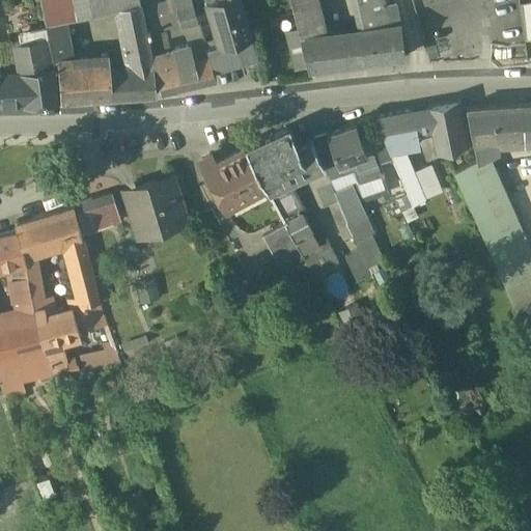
[(40,0),(46,22),(64,18),(119,6),(141,2),(140,0),(40,0)]
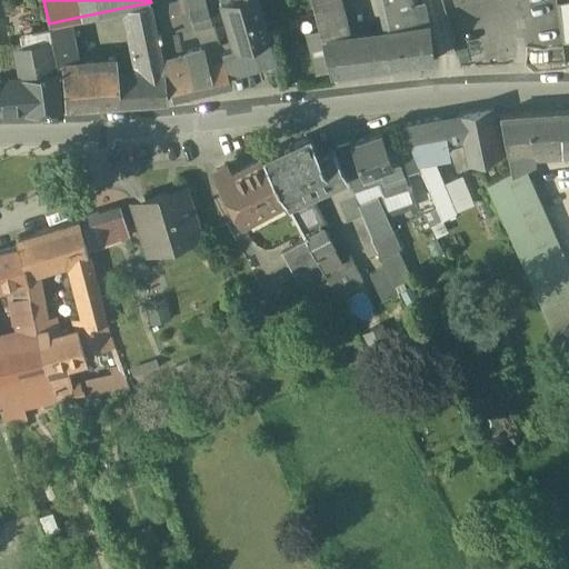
[(175,31),(167,0),(150,0),(151,2),(158,36),(175,31)]
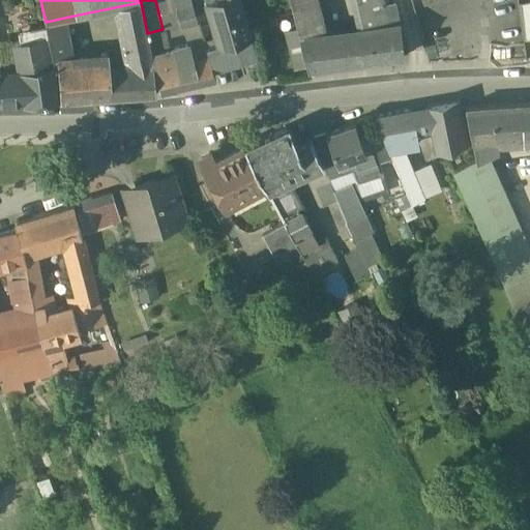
[(192,0),(167,0),(166,0),(172,20),(178,18),(181,26),(183,26),(198,22),(192,0)]
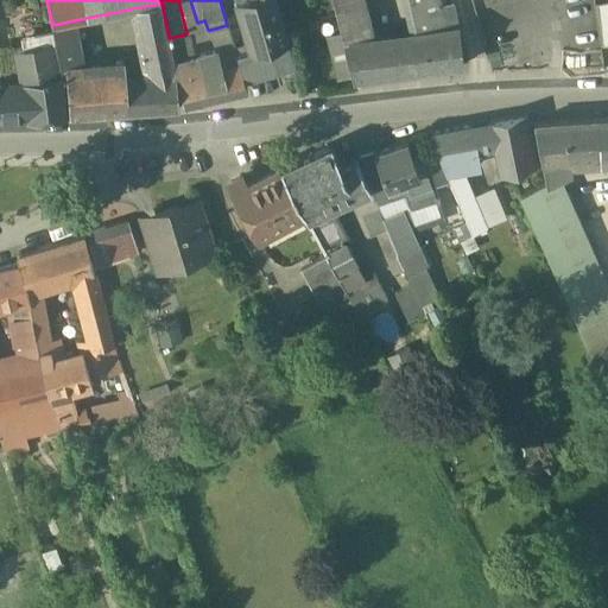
[(276,0),(242,0),(239,7),(238,7),(248,44),(249,44),(258,70),(259,70),(293,61),(276,0)]
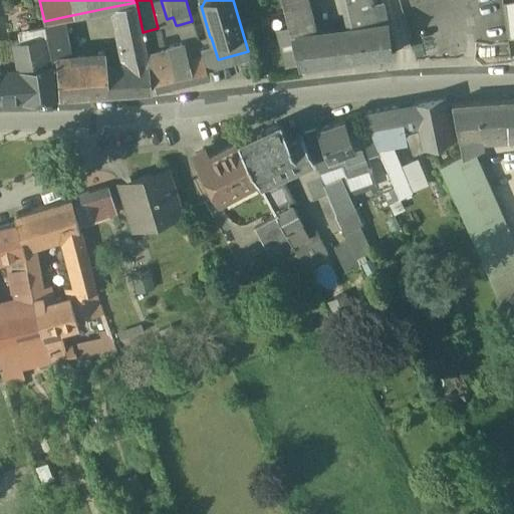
[(369,0),(345,0),(351,25),(375,23),(370,5),(369,0)]
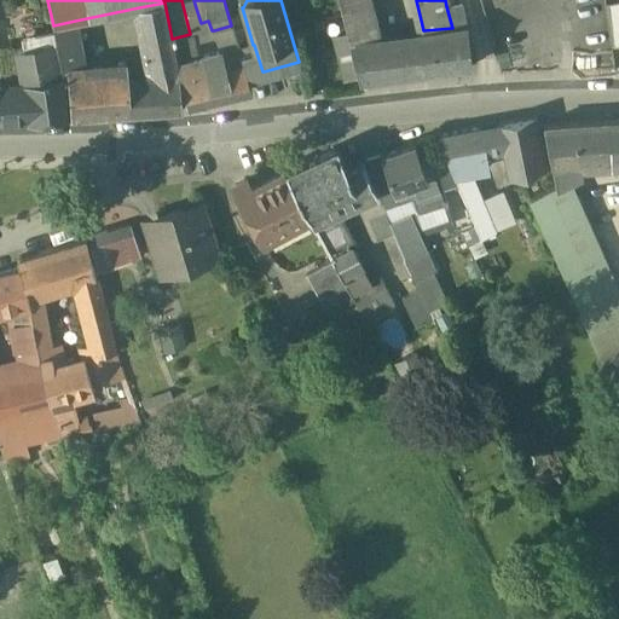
[(370,1),(341,9),(347,34),(359,79),(359,80),(405,75),(400,42),(381,46),(370,1)]
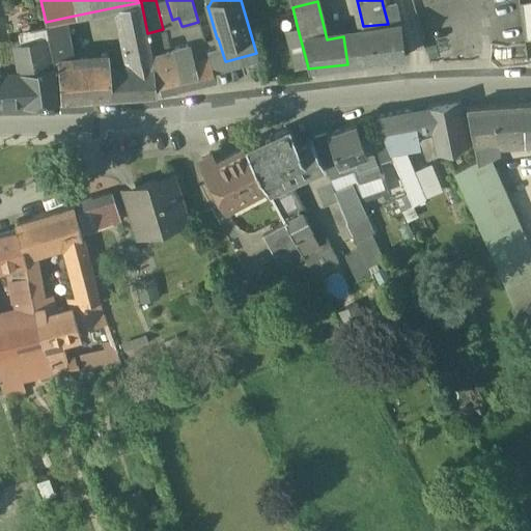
[(141,2),(119,6),(132,66),(155,65),(151,54),(147,33),(141,2)]
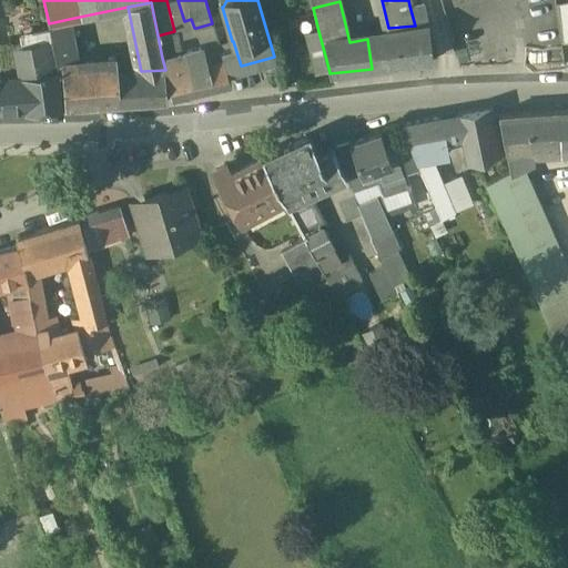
[(424,2),(409,6),(415,26),(428,23),(424,2)]
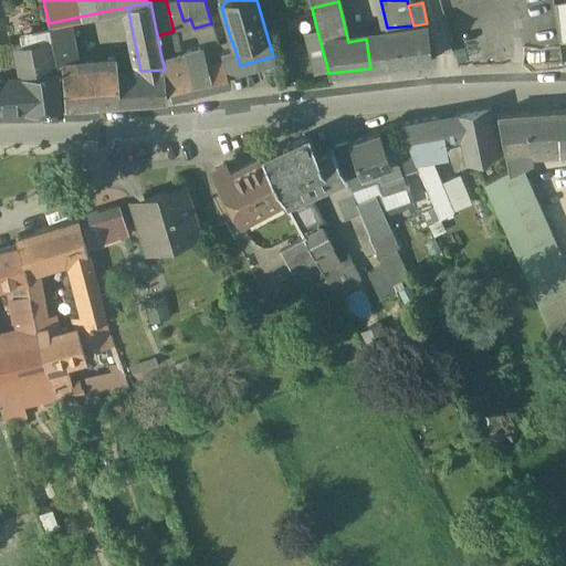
[(565,2),(556,4),(562,42),(565,41),(565,2)]
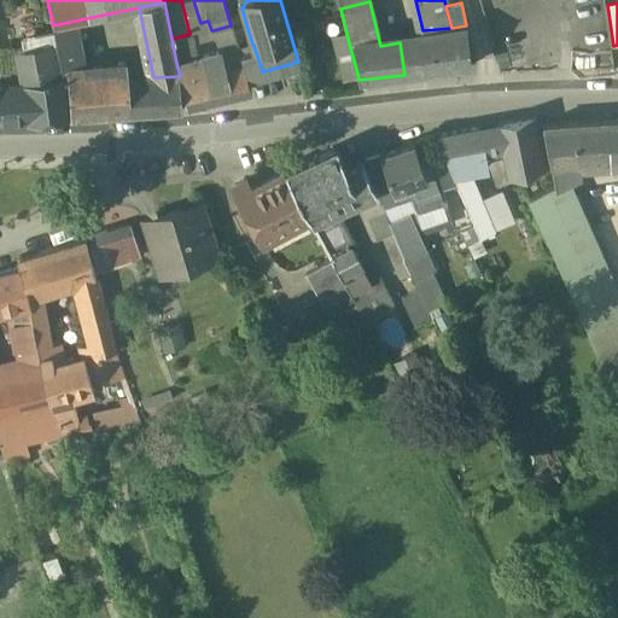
[(85,64),(75,21),(53,25),(54,30),(63,71),(66,71),(82,70),(85,64)]
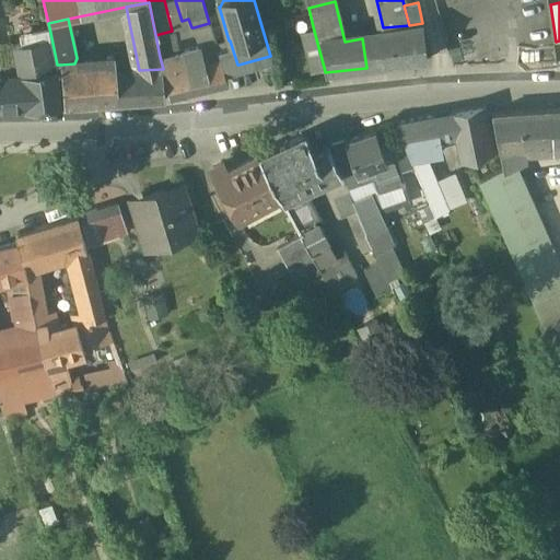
[(209,23),(194,27),(200,47),(201,47),(217,43),(210,22),(209,23)]
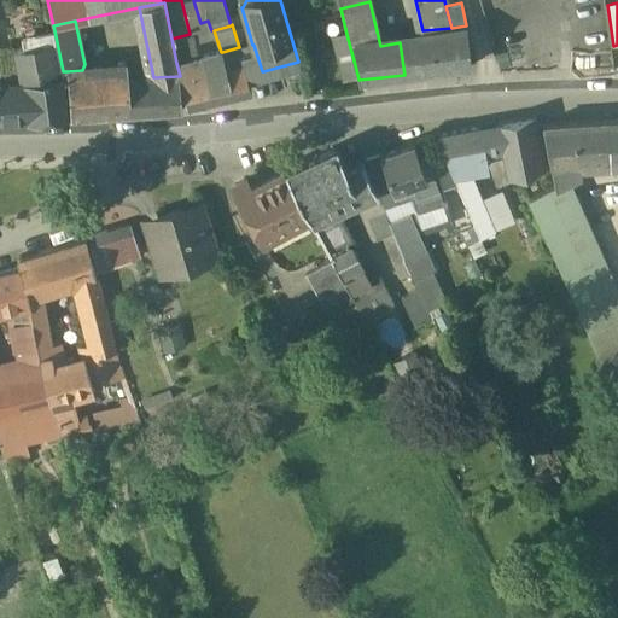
[(423,30),(419,31),(420,41),(423,63),(424,73),(471,66),(466,25),(452,28),(423,30)]
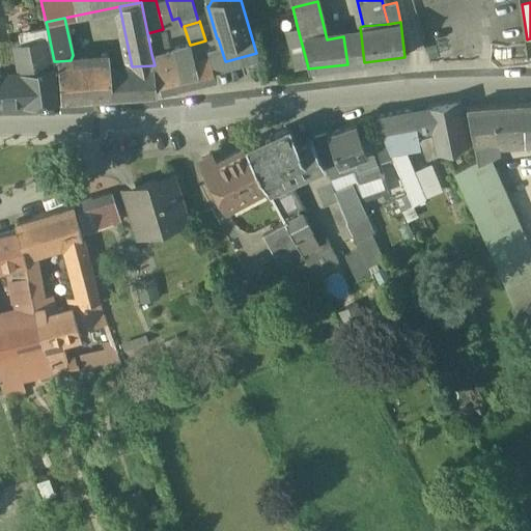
[(43,37),(16,43),(20,68),(23,86),(25,100),(26,102),(56,98),(50,66),(54,65),(54,61),(47,26),(40,27),(43,37)]
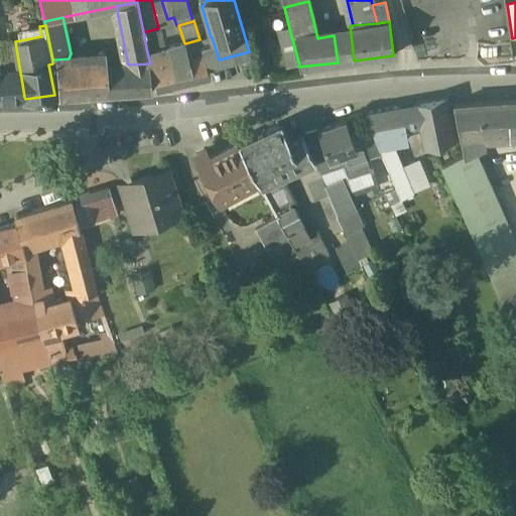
[(158,28),(143,32),(147,52),(165,48),(161,28),(158,28)]
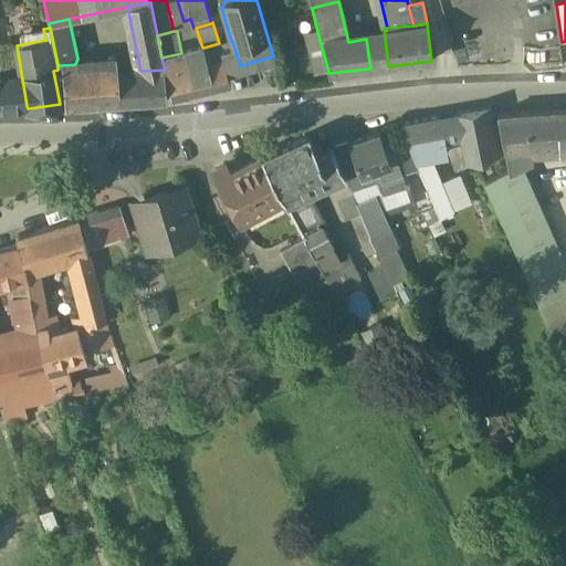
[(317,31),(304,34),(315,75),(328,72),(317,31)]
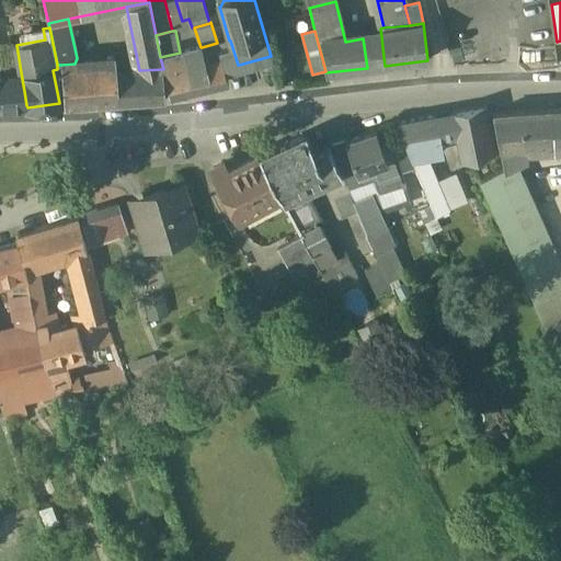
[(381,37),(363,38),(367,68),(385,66),(384,57),(381,37)]
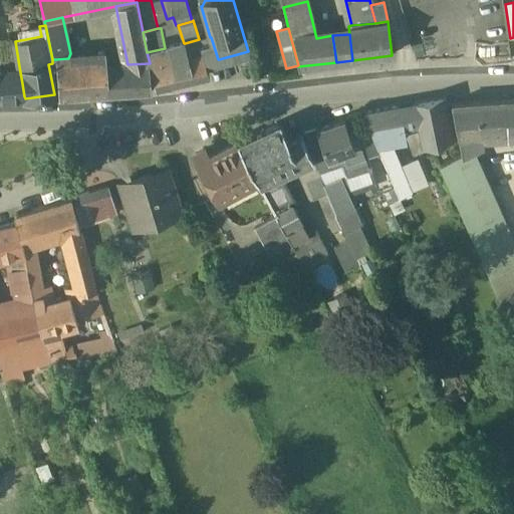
[(210,37),(199,41),(207,67),(220,63),(219,59),(218,59),(211,37),(210,37)]
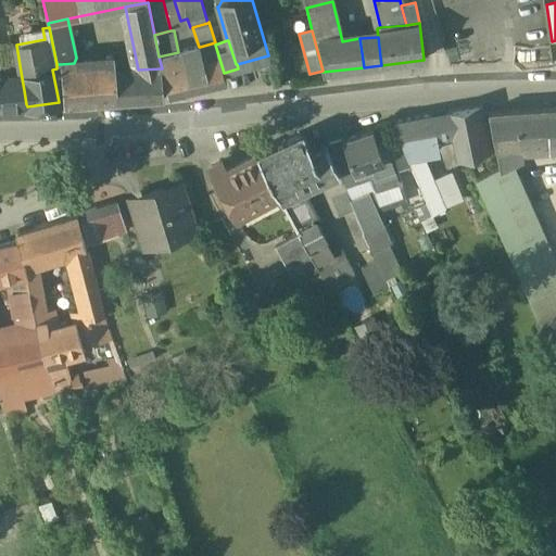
[(215,45),(215,42),(200,47),(203,61),(205,60),(213,86),(226,83),(224,73),(215,45)]
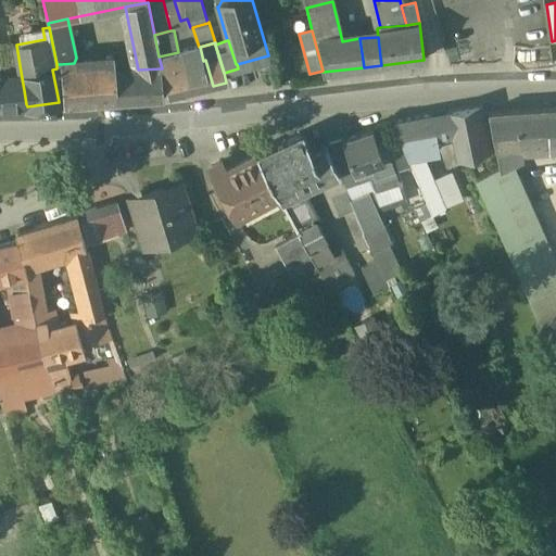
[(178,52),(159,57),(162,68),(169,97),(213,86),(205,60),(203,61),(200,47),(199,47),(178,52)]
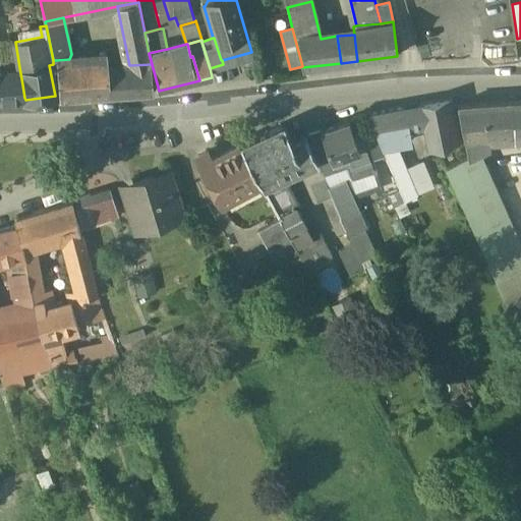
[(69,59),(56,60),(60,98),(111,94),(108,66),(107,56),(69,59)]
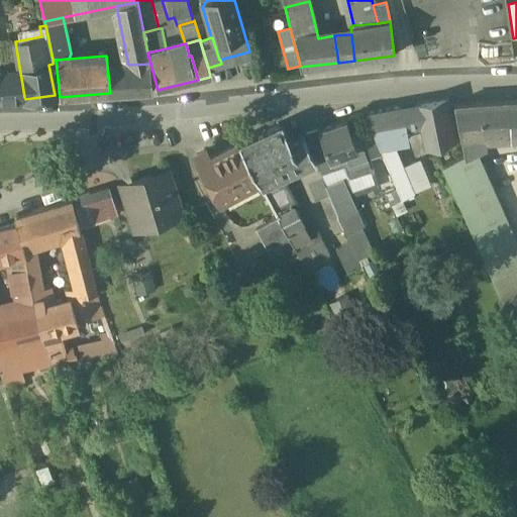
[(157,90),(150,64),(128,65),(123,65),(126,92),(157,90)]
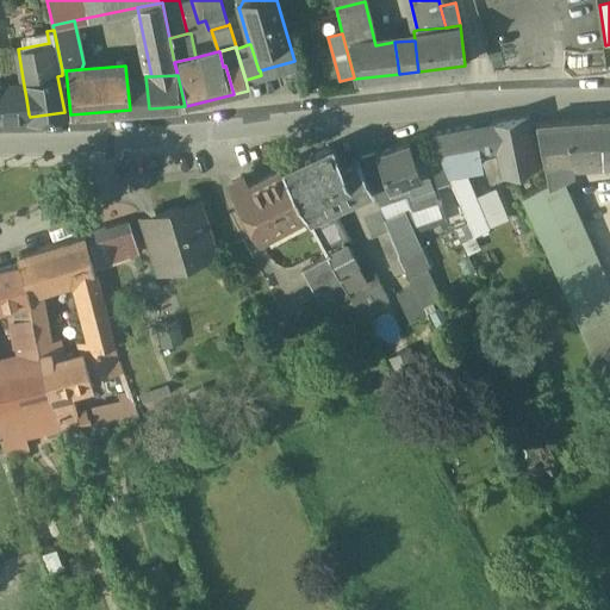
[(145,76),(126,78),(130,110),(149,109),(145,76)]
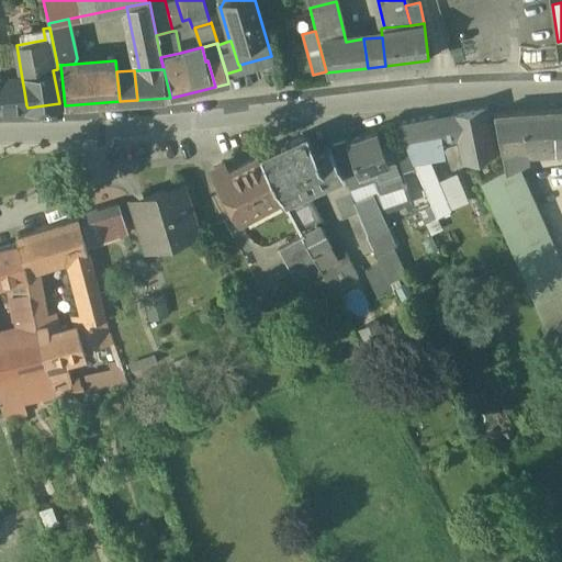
[(21,72),(3,76),(4,85),(7,94),(24,91),(21,72)]
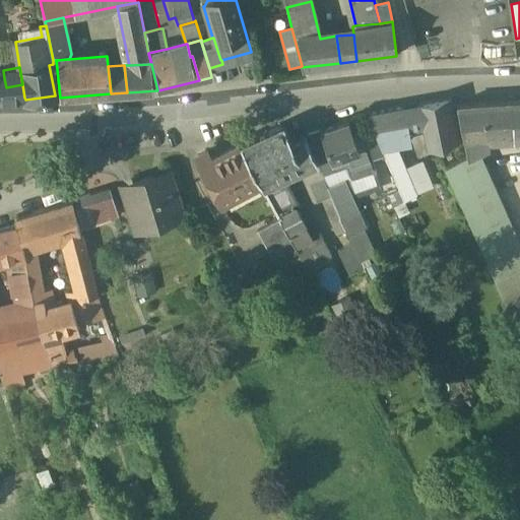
[(22,84),(6,87),(8,100),(24,98),(22,84)]
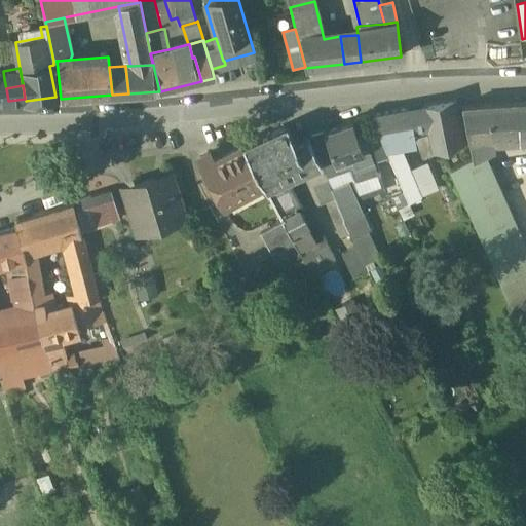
[(456,102),(424,108),(426,122),(431,121),(431,125),(438,152),(466,147),(456,102)]
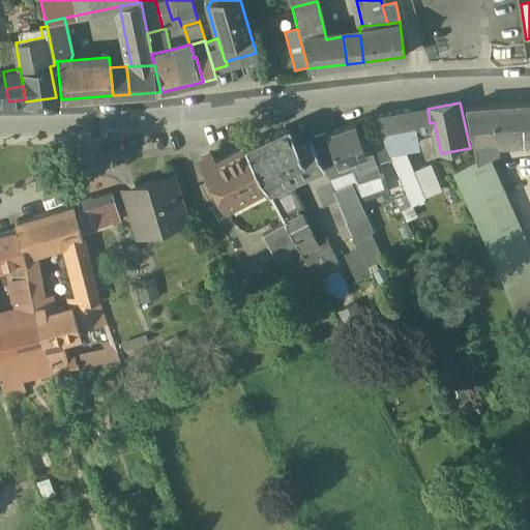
[(529,104),(466,109),(477,160),(487,155),(488,157),(499,152),(497,141),(522,139),(522,145),(529,144),(529,104)]
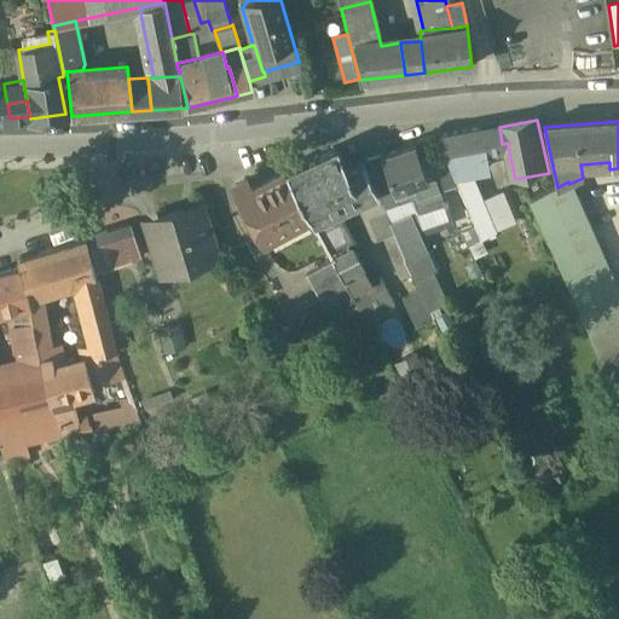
[(499,127),(481,131),(440,137),(455,175),(472,173),(489,171),(485,152),(508,148),(508,143),(502,144),(499,127)]
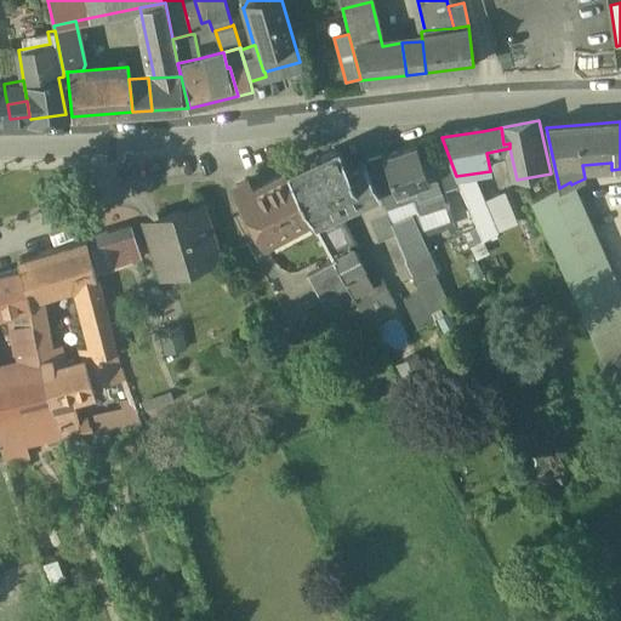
[(417,146),(383,158),(392,183),(396,193),(412,188),(429,182),(417,146)]
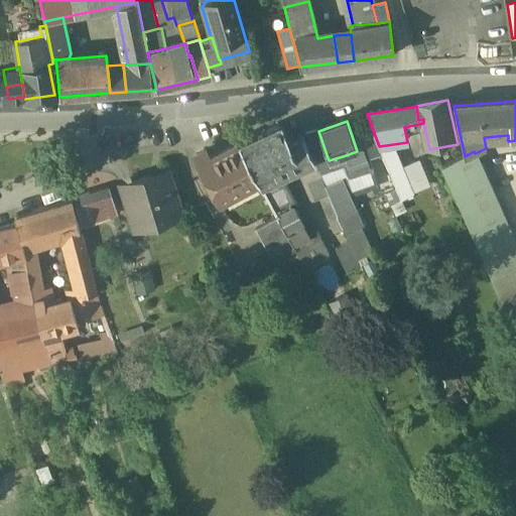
[(281,124),(238,144),(258,181),(259,184),(280,174),(313,159),(312,157),(302,136),(289,142),(281,124)]
